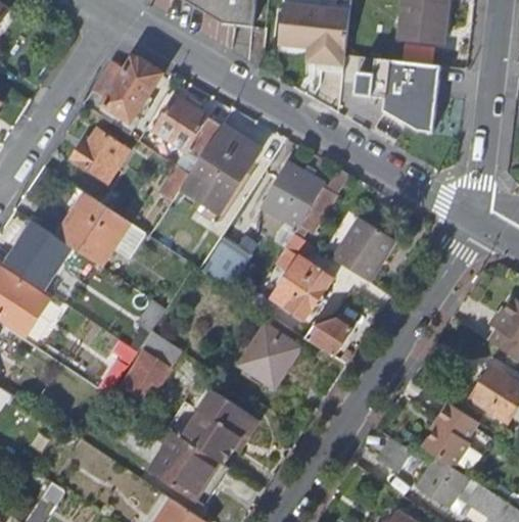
[(183,0),(202,10),(205,11),(220,12),(219,21),(226,22),(250,25),(252,0),(183,0)]
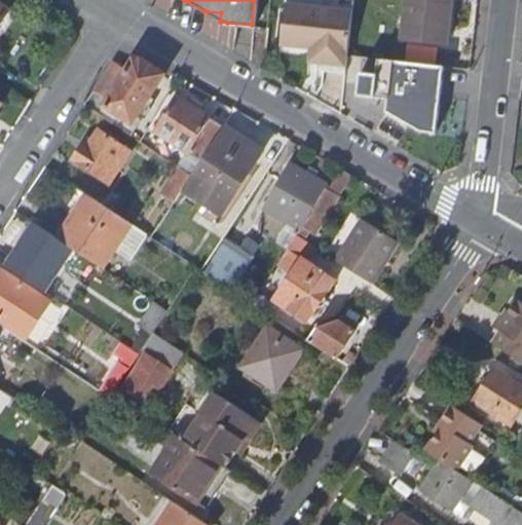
[(311,61),(340,64),(342,51),(347,7),(280,0),(275,42),(313,46),(311,61)]
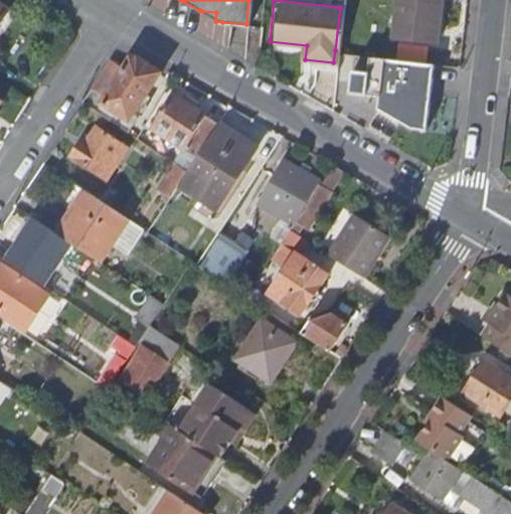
[(392,0),(389,33),(433,38),(437,0),(392,0)]
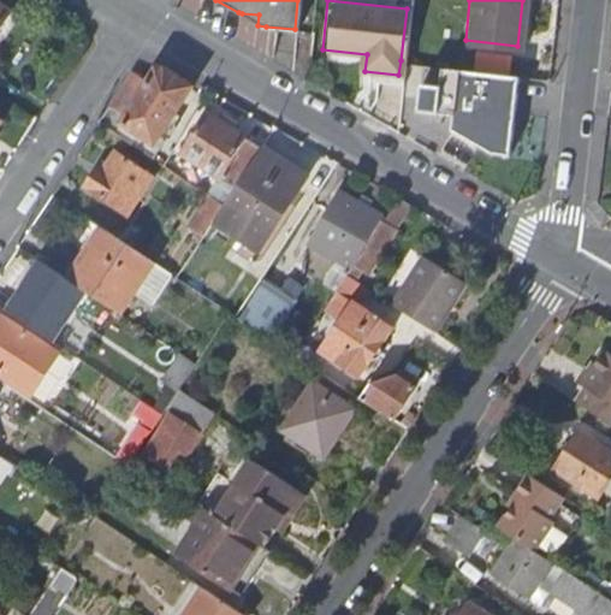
[(0,28),(12,11),(0,3),(0,28)]
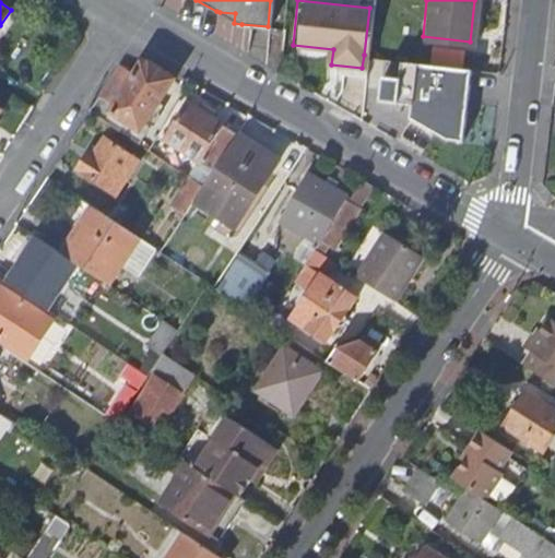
[(457,139),(465,68),(397,59),(391,99),(405,101),(404,114),(446,137),(457,139)]
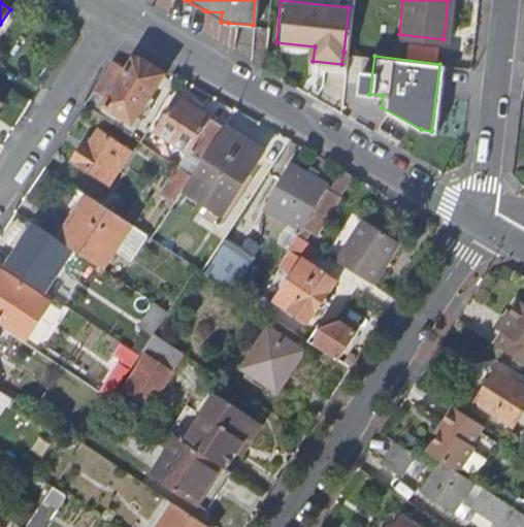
[(96,93),(87,107),(131,136),(136,129),(133,127),(166,77),(152,70),(144,67),(140,65),(133,64),(108,101),(96,93)]
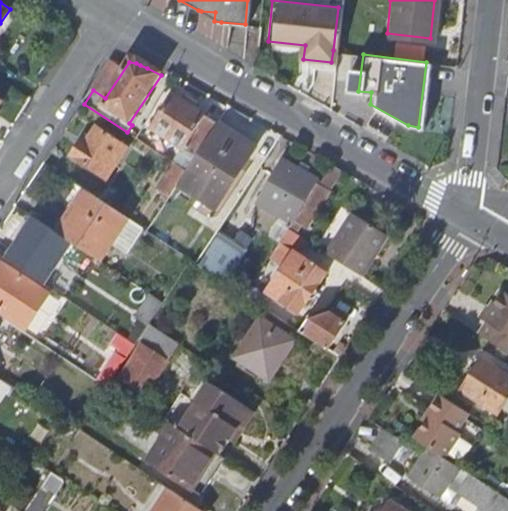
[(149,129),(181,151),(173,163),(174,165),(186,173),(217,127),(191,110),(182,104),(171,97),(149,129)]
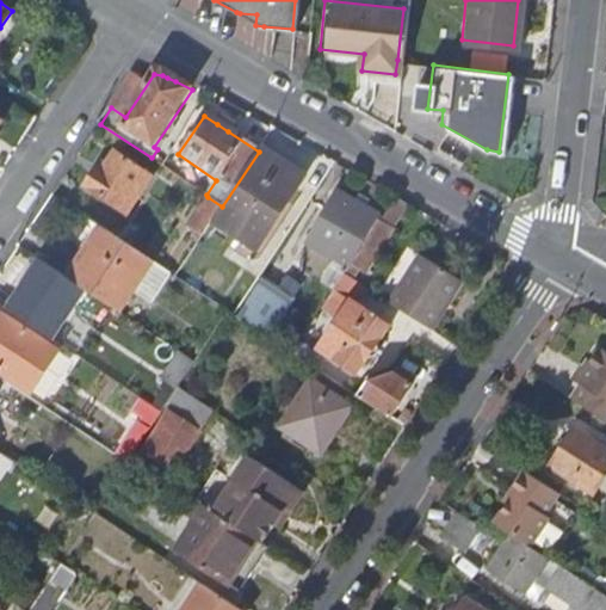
[(217,124),(228,131),(233,124),(221,118),(217,124)]
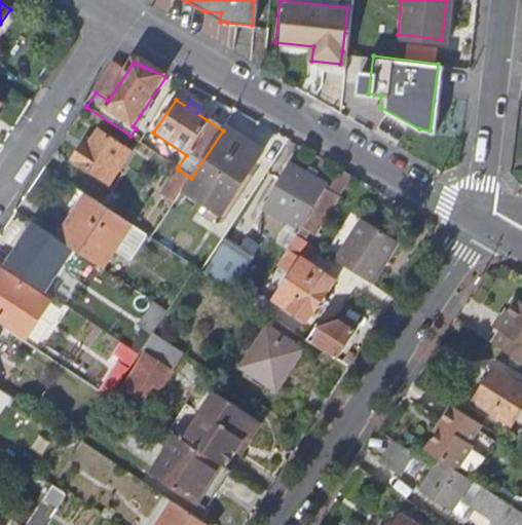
[(223,130),(191,178),(183,191),(201,203),(206,198),(224,211),(261,152),(224,128),(223,130)]
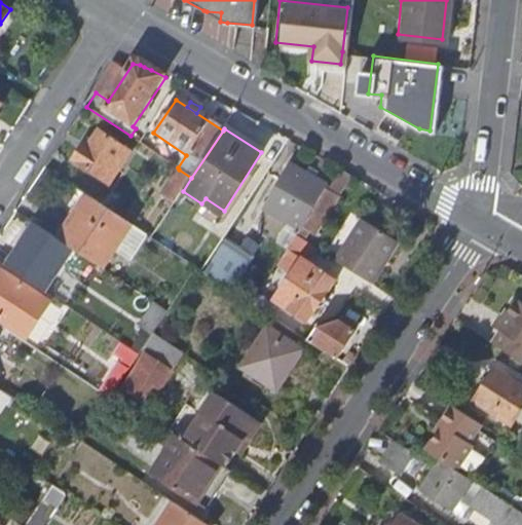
[(84,144),(74,160),(111,185),(132,153),(100,132),(88,147),(84,144)]
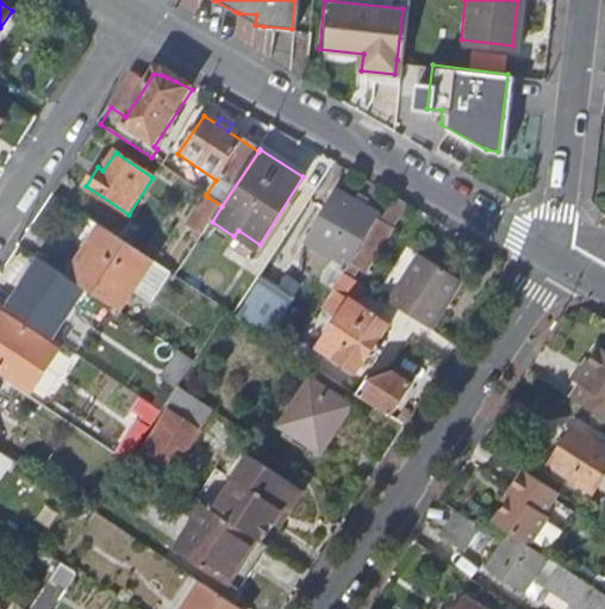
[(336,258),(348,266),(349,263),(380,217),(341,191),(319,224),(313,221),(304,236),(336,258)]
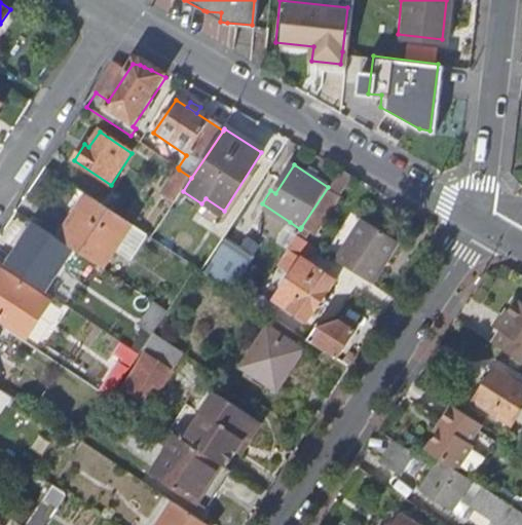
[(179,170),(161,196),(169,200),(165,204),(171,208),(183,191),(191,178),(179,170)]
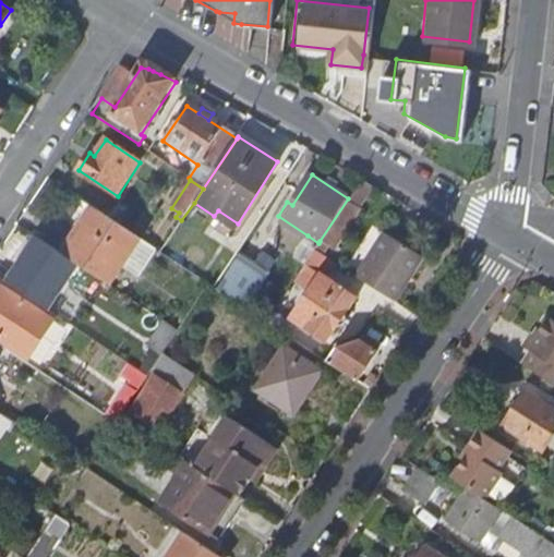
[(335,252),(374,189),(361,180),(348,198),(320,241),(335,252)]
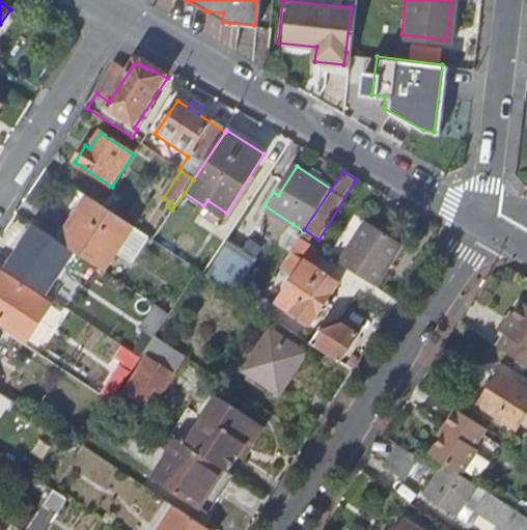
[(88,199),(59,240),(76,250),(105,271),(134,228),(88,199)]
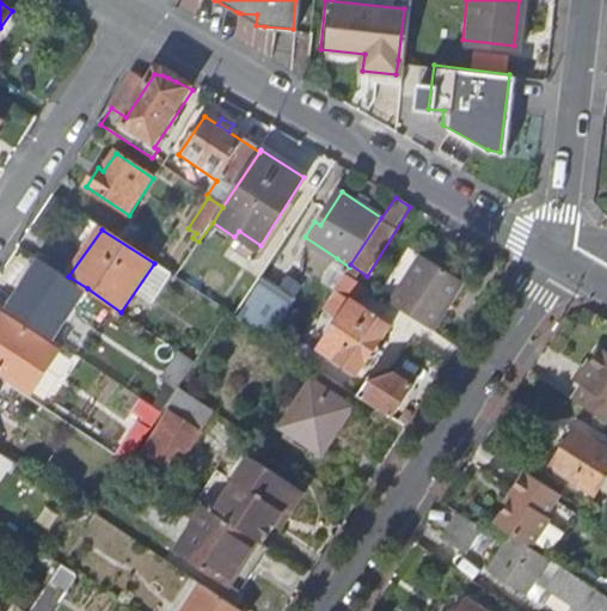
[(398,291),(437,317),(455,291),(459,292),(473,272),(429,243),(398,291)]
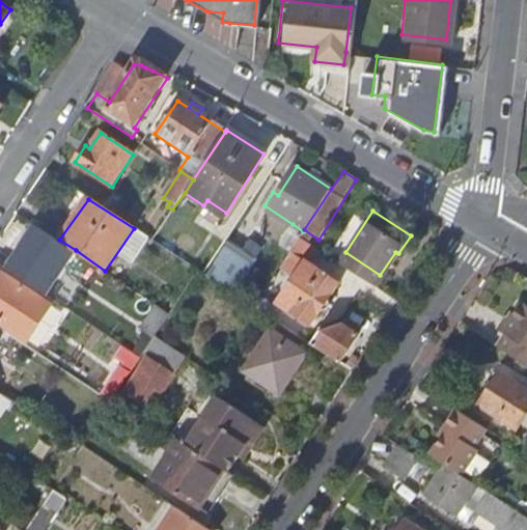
[(36,225),(6,270),(46,296),(76,250),(59,240),(36,225)]
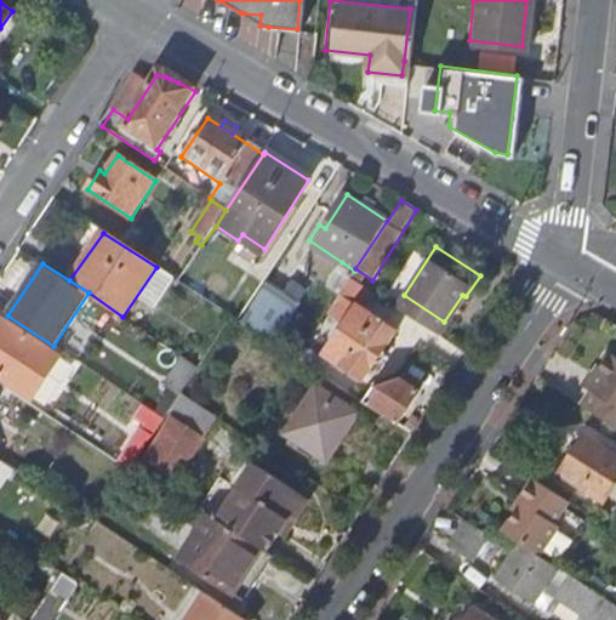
[(359,306),(369,291),(349,278),(338,294),(342,297),(330,313),(346,324),(325,354),(364,379),(395,330),(359,306)]
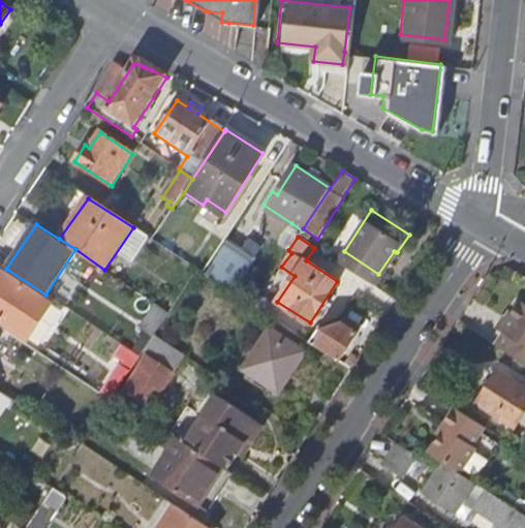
[(227,240),(210,267),(238,284),(254,257),(227,240)]
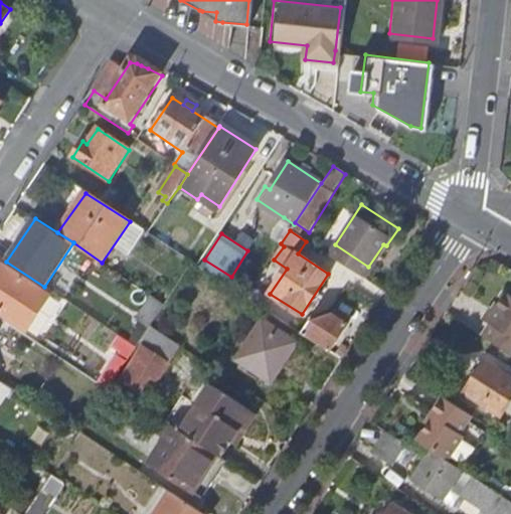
[(0,312),(28,330),(49,298),(0,267),(0,312)]
